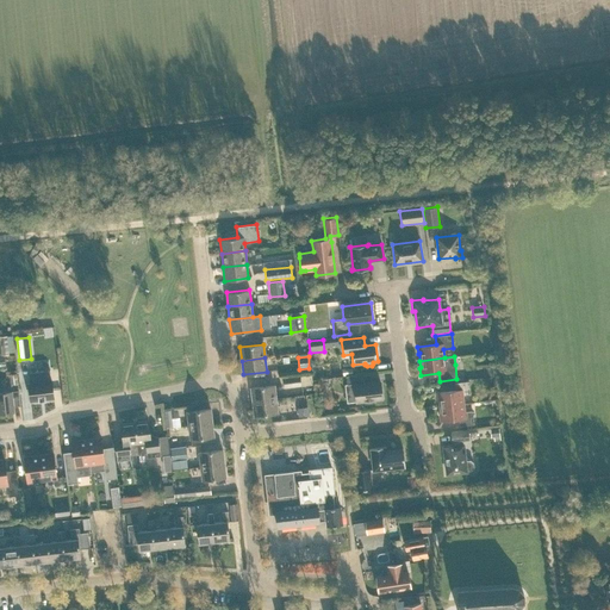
[(53,381),(51,381),(50,373),(37,375),(37,377),(30,378),(30,384),(29,384),(30,400),(54,398),(53,381)]
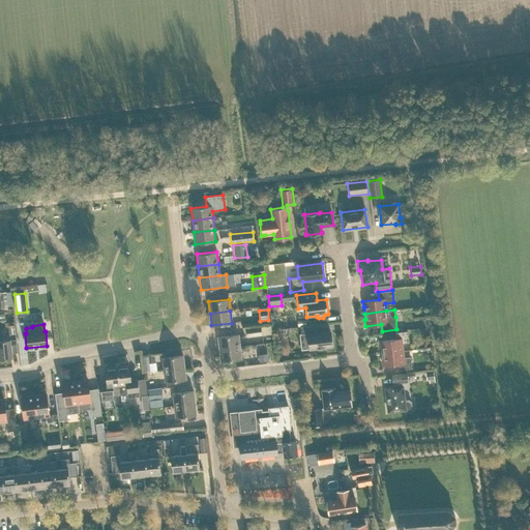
[(317,349),(317,350),(321,351),(325,349),(324,348),(332,347),(330,331),(316,333),(315,325),(300,326),(301,333),(307,333),(308,341),(301,342),(302,349),(310,348),(310,349),(317,349)]
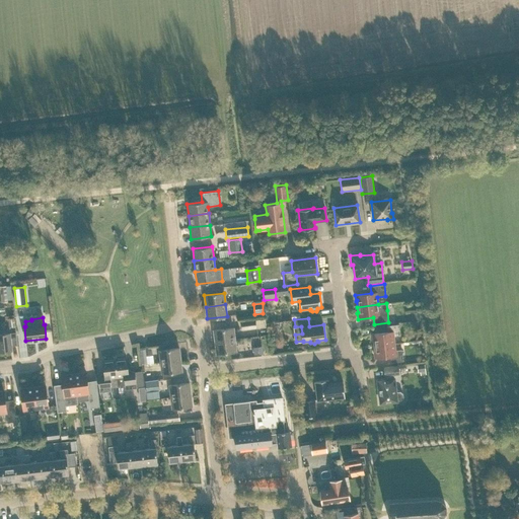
[(254,320),(240,322),(241,330),(255,328),(254,320)]
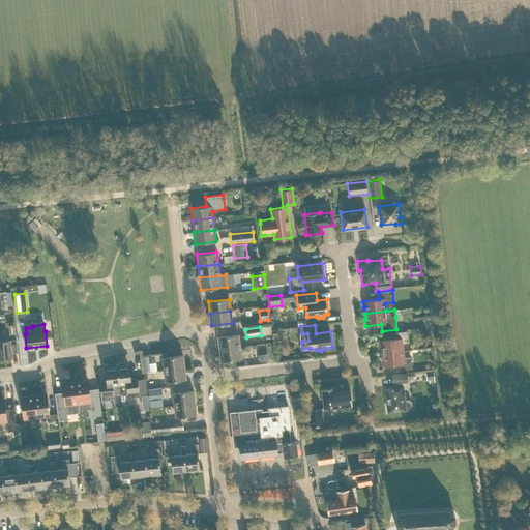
[(382,353),(403,351),(402,344),(409,343),(407,331),(394,332),(395,339),(379,341),(380,347),(381,347),(382,353)]
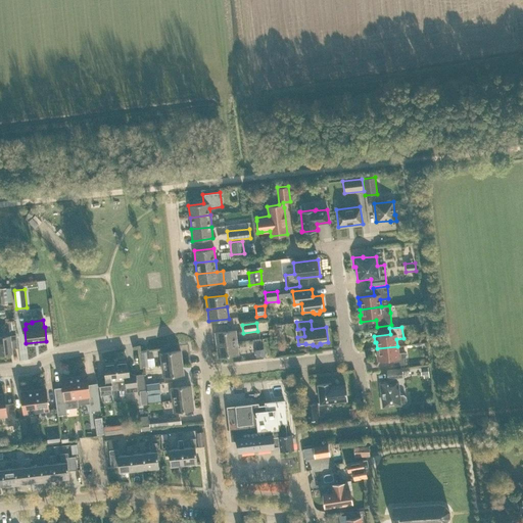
[(217,344),(237,342),(235,330),(215,332),(217,344)]
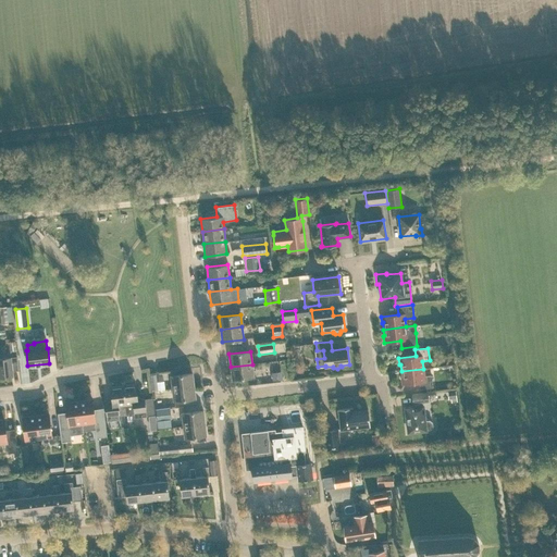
[(12,371),(19,370),(17,357),(0,358),(0,378),(13,376),(12,371)]
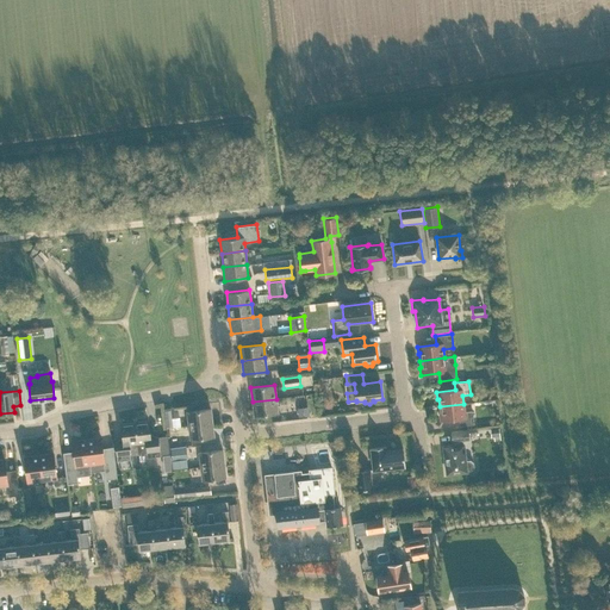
[(254,416),(278,412),(277,399),(253,402),(254,416)]
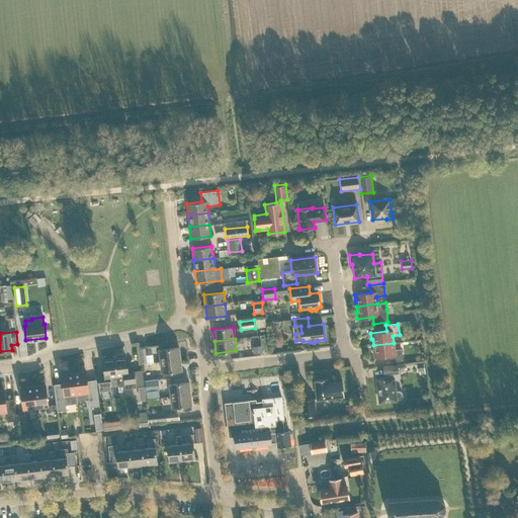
[(373,351),(373,357),(390,355),(391,361),(403,360),(401,349),(395,349),(394,343),(373,345),(374,351),(373,351)]
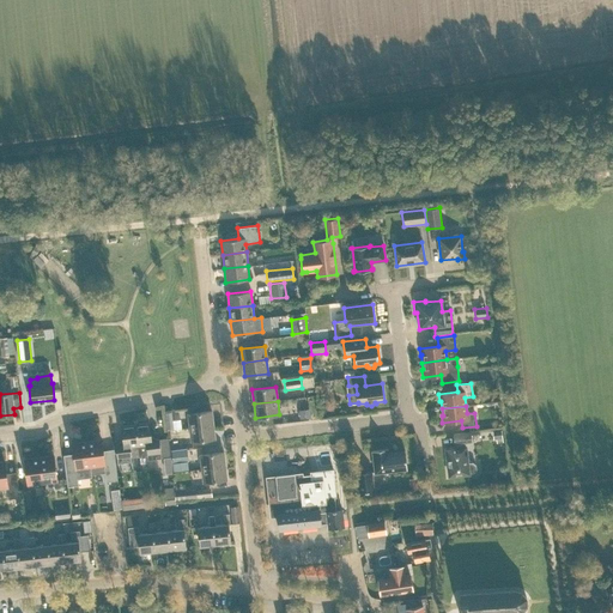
[(310,408),(298,411),(299,419),(311,417),(310,408)]
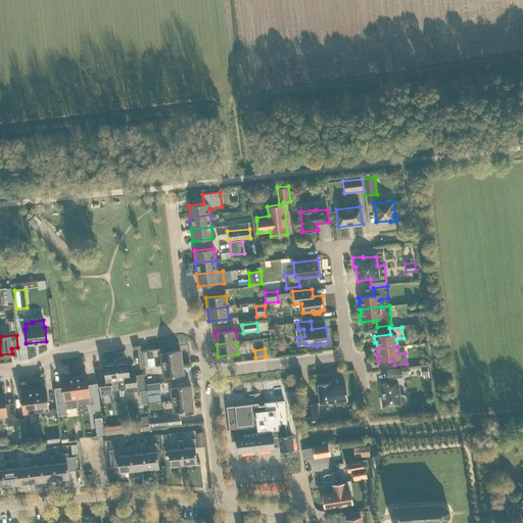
[(161,365),(182,363),(181,350),(160,352),(161,365)]
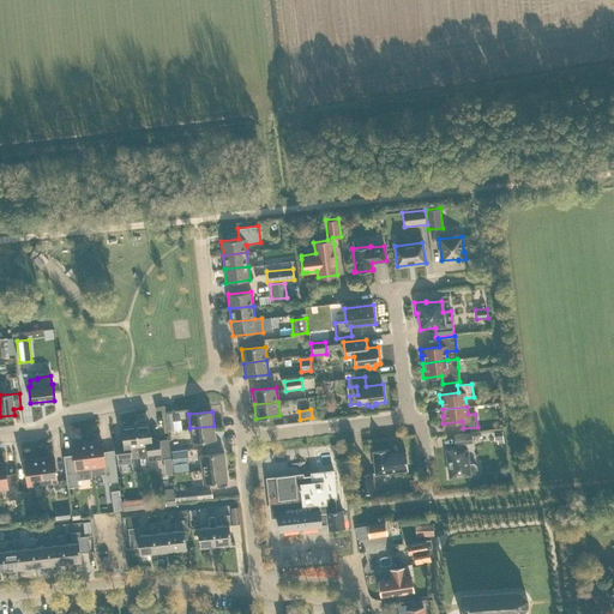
[(139,457),(148,456),(149,461),(161,458),(160,440),(151,440),(149,423),(136,425),(139,457)]
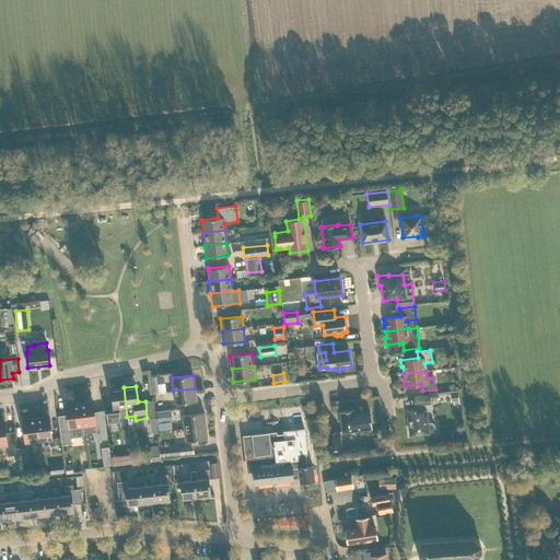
[(119,417),(127,417),(124,387),(111,389),(113,405),(105,406),(107,423),(119,421),(119,417)]
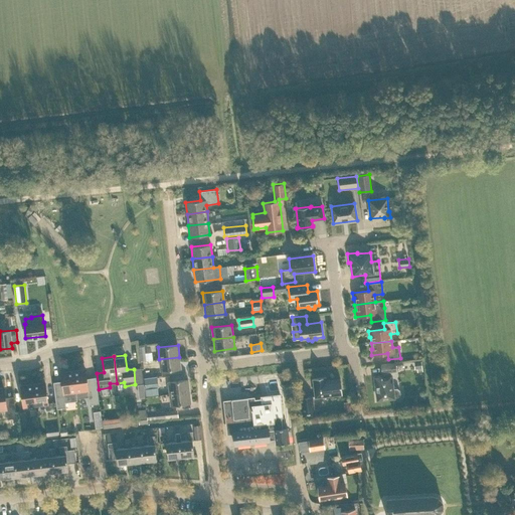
[(160,370),(180,368),(179,357),(159,359),(160,370)]
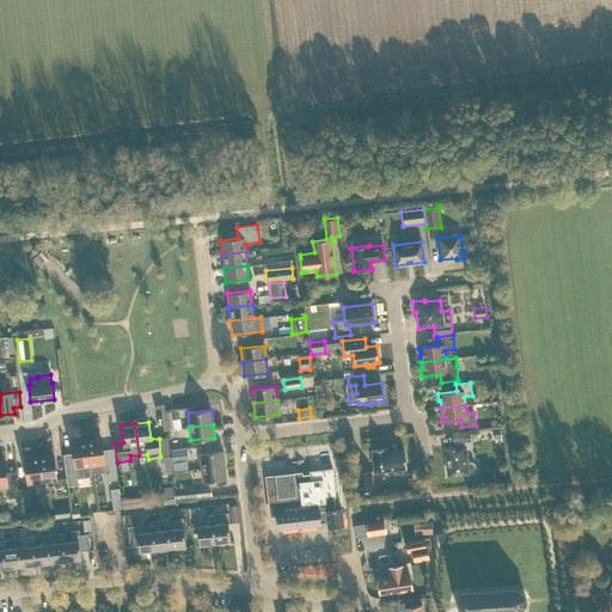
[(502,441),(501,429),(491,430),(493,439),(495,439),(495,442),(502,441)]
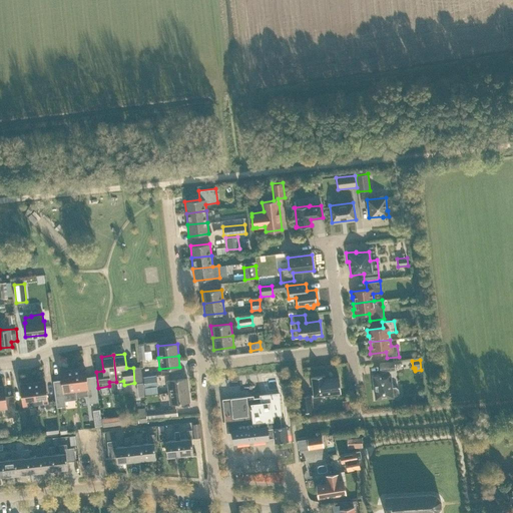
[(396,387),(392,387),(390,374),(389,370),(394,370),(393,362),(380,364),(380,371),(382,371),(382,375),(373,376),(376,399),(393,397),(393,396),(397,396),(399,393),(398,389),(396,387)]
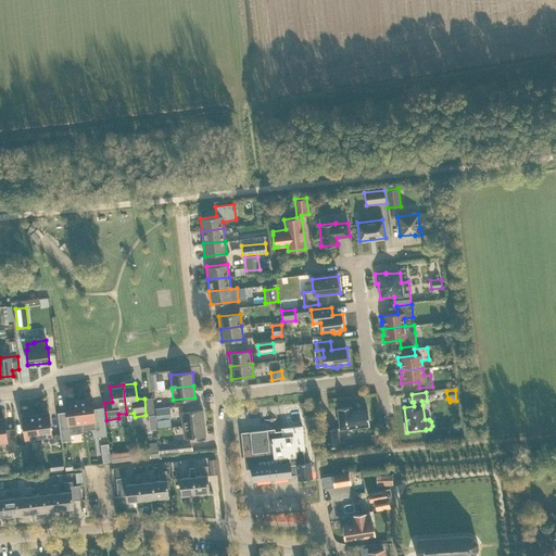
[(95,415),(93,408),(92,399),(79,401),(81,424),(83,430),(96,429),(97,437),(105,436),(103,414),(95,415)]
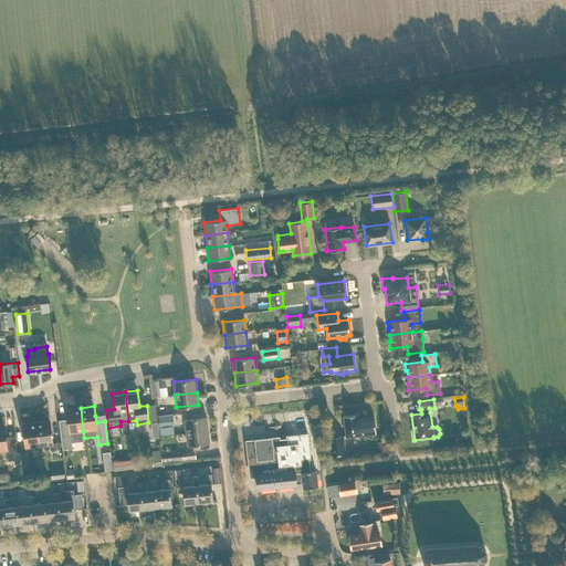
[(71,432),(83,431),(81,408),(66,409),(69,426),(60,427),(62,449),(72,448),(71,432)]
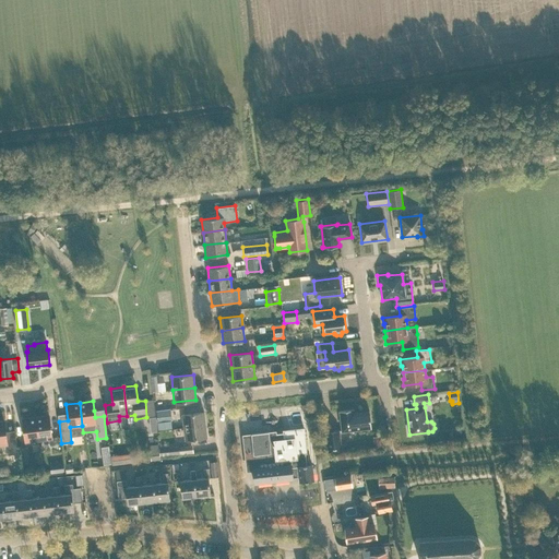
[(370,429),(371,429),(369,411),(368,411),(368,412),(354,413),(354,409),(354,408),(339,411),(339,412),(340,412),(342,431),(370,428),(370,429)]
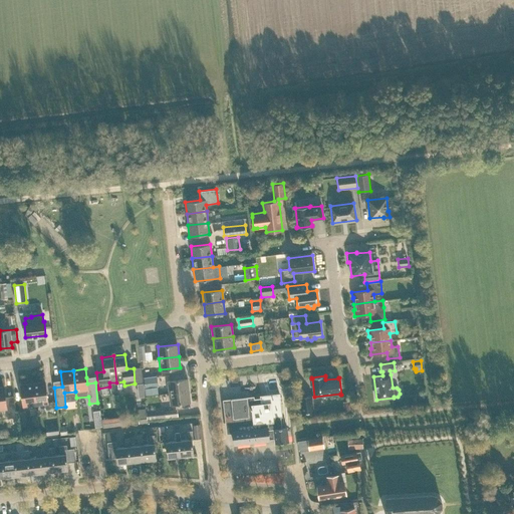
[(157,387),(156,377),(145,379),(146,388),(152,387),(157,387)]
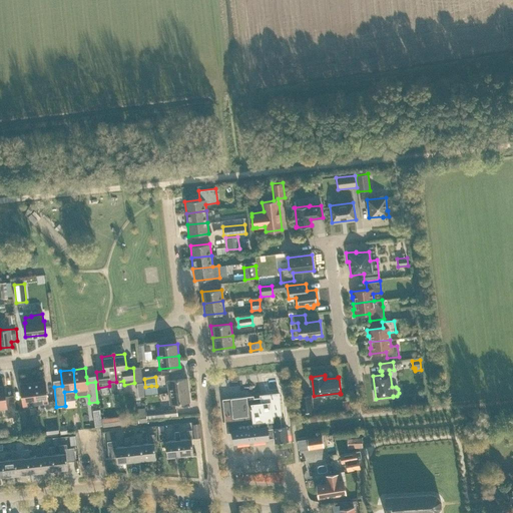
[(168,392),(189,390),(187,378),(166,381),(168,392)]
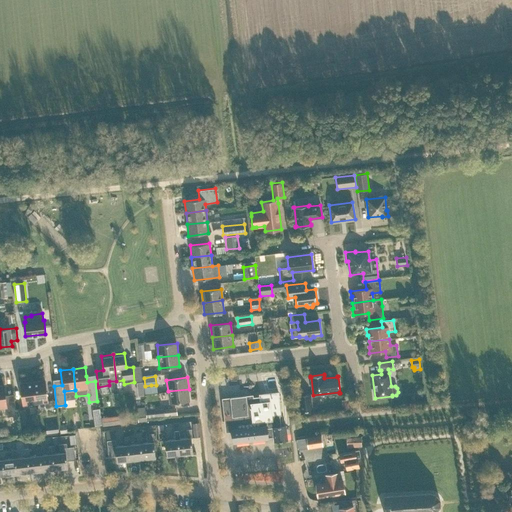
[(35,403),(47,402),(45,380),(32,382),(35,403)]
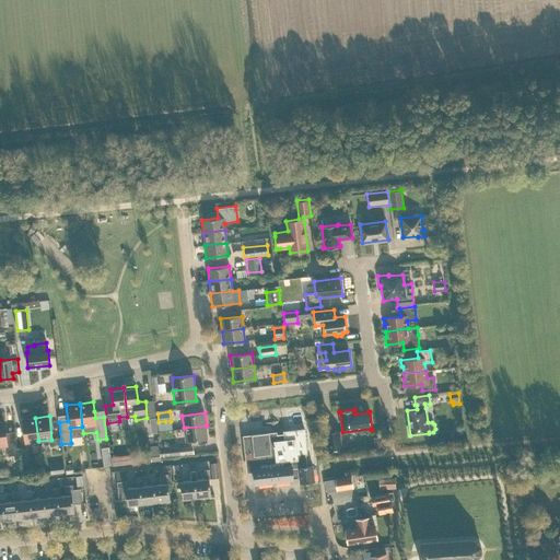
[(25,443),(38,441),(35,418),(22,420),(25,443)]
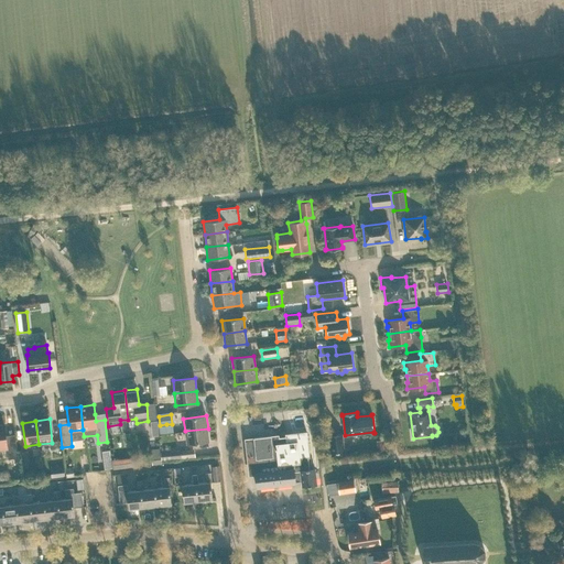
[(173,432),(172,424),(166,424),(160,425),(159,425),(159,434),(173,432)]
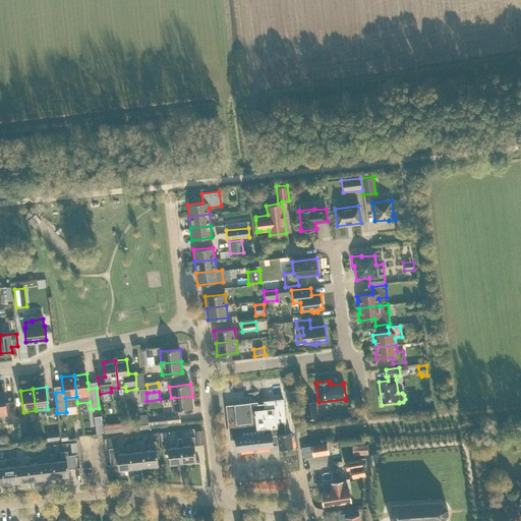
[(14,401),(5,402),(4,393),(0,393),(0,414),(6,414),(7,424),(16,422),(14,401)]
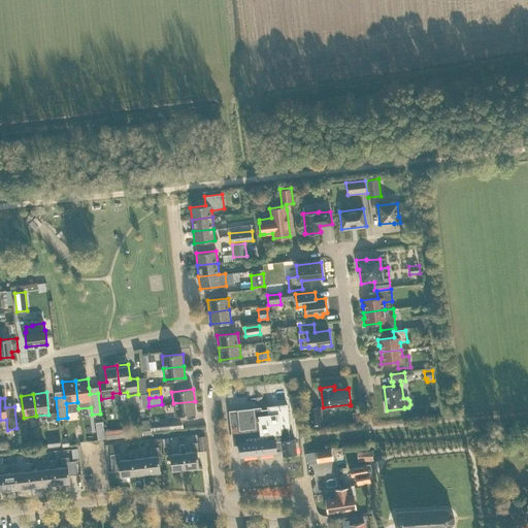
[(195,401),(173,403),(174,416),(196,413),(195,401)]
